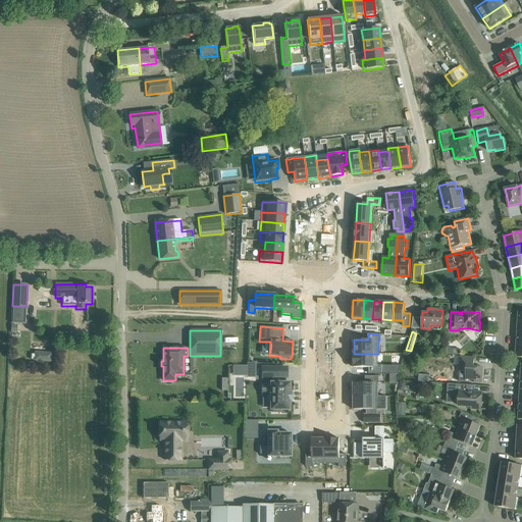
[(378,354),(354,354),(354,367),(356,367),(369,367),(369,373),(381,373),(381,366),(378,366),(378,354)]
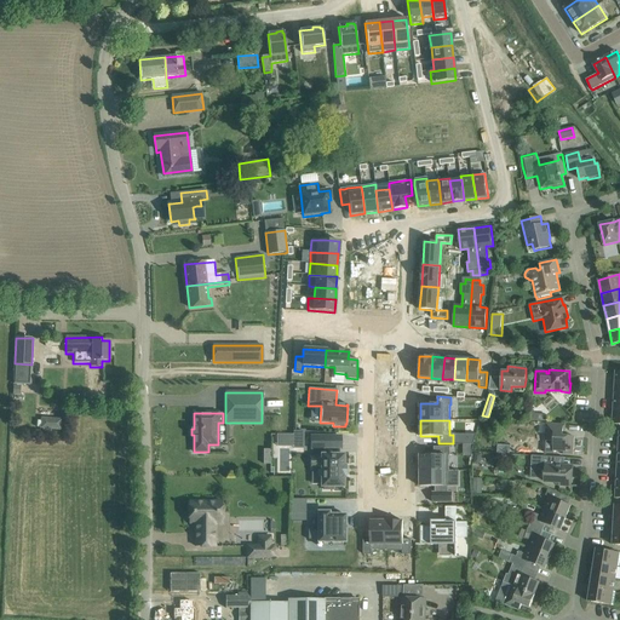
[(47,429),(49,422),(38,422),(36,428),(42,429),(42,431),(51,432),(51,429),(47,429)]
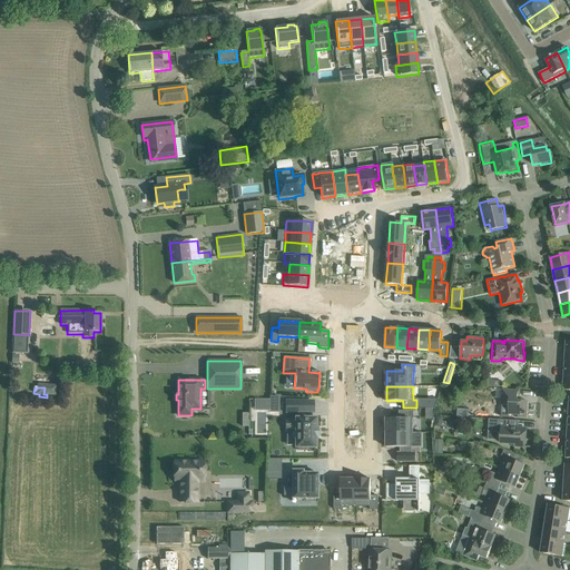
[(520,391),(509,390),(502,390),(502,389),(494,387),(493,392),(502,392),(501,406),(509,408),(508,414),(518,415),(518,418),(527,418),(528,402),(519,401),(520,391)]
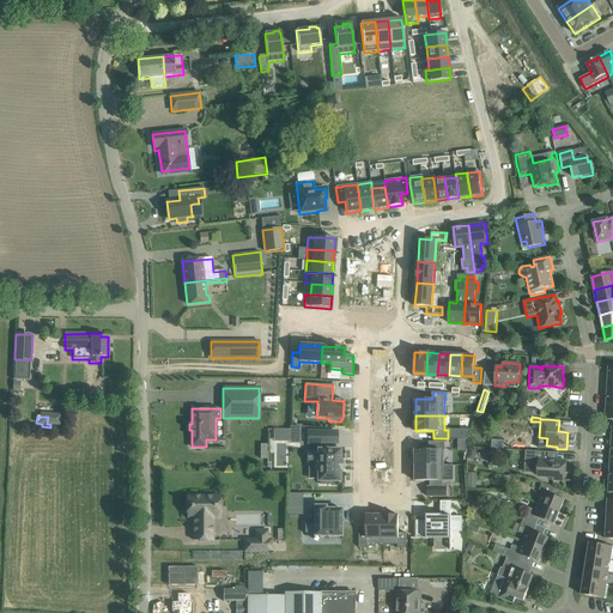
[(308,453),(308,462),(313,462),(317,462),(317,466),(317,480),(317,481),(320,481),(320,484),(320,485),(329,485),(329,484),(329,481),(339,481),(339,471),(341,471),(341,469),(341,463),(341,462),(341,461),(339,461),(340,450),(335,450),(335,444),(335,443),(331,443),(326,443),(326,442),(326,432),(308,432),(308,444),(320,444),(320,450),(317,450),(317,453),(313,453),(308,453)]
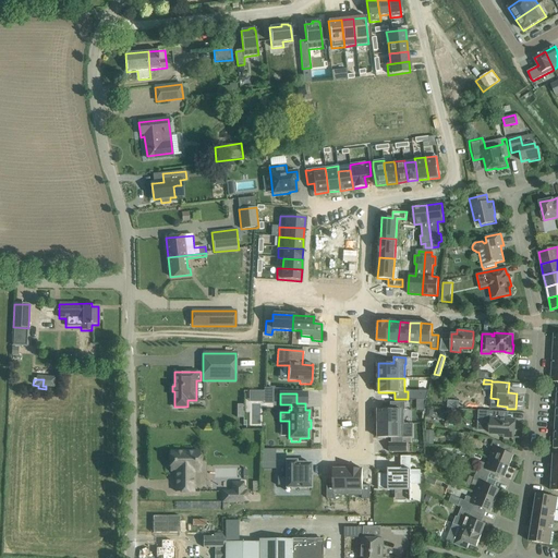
[(411,400),(410,421),(424,422),(425,401),(411,400)]
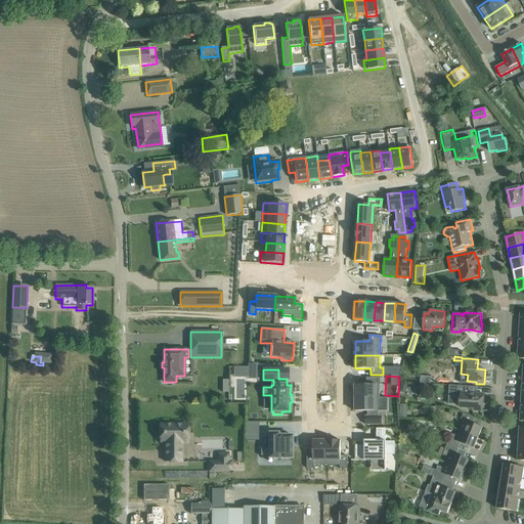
[(366,385),(355,385),(355,397),(380,397),(380,388),(380,385),(381,385),(381,378),(366,378),(366,385)]
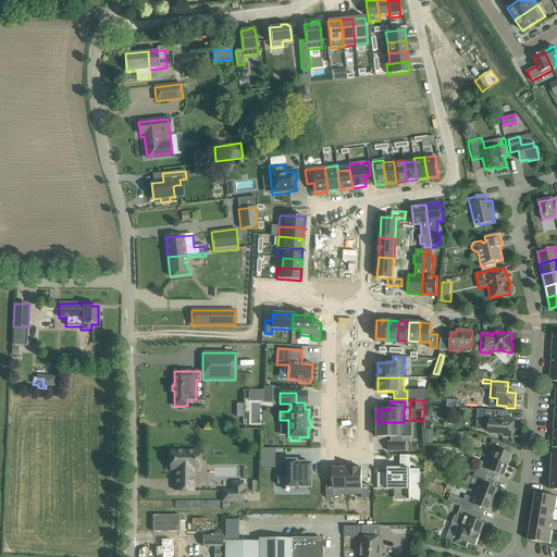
[(503,433),(503,436),(514,436),(515,419),(494,418),(495,410),(478,409),(477,422),(490,423),(490,433),(503,433)]
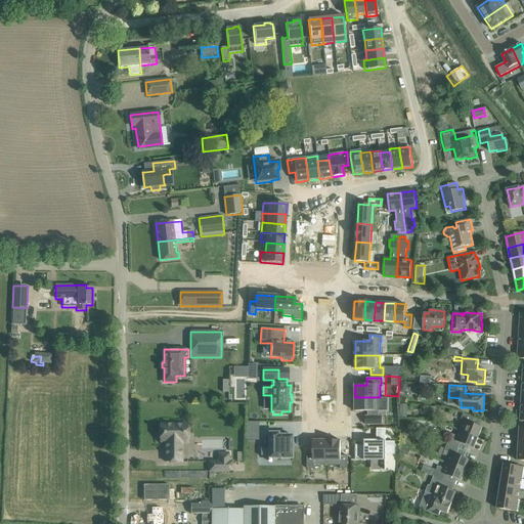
[(234,390),(229,396),(237,403),(243,396),(234,390)]
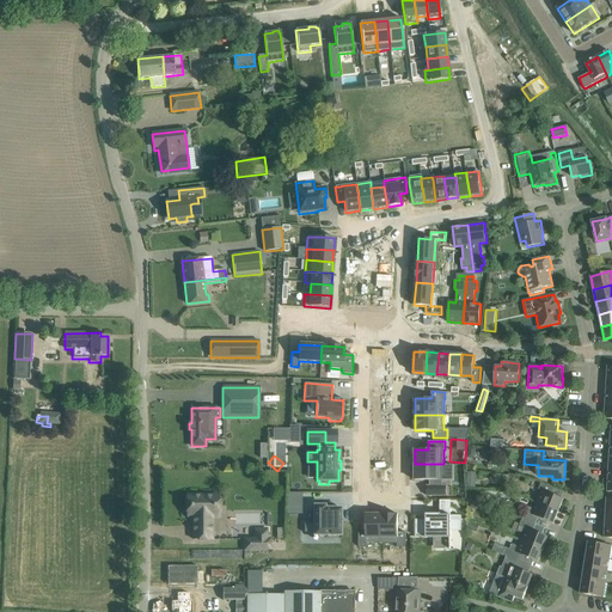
[(444,464),(415,464),(415,477),(415,481),(428,481),(429,481),(429,484),(429,485),(427,485),(427,495),(447,495),(446,485),(442,485),(442,479),(444,479),(444,464)]
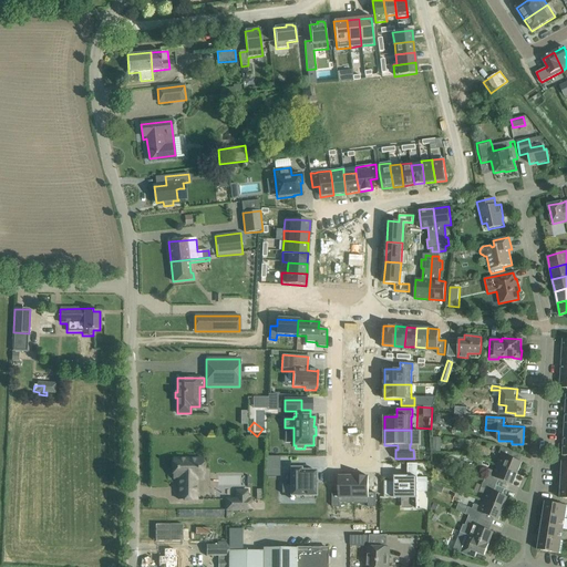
[(502,454),(497,465),(517,473),(522,462),(512,459),(514,452),(504,447),(502,446),(500,453),(502,454)]
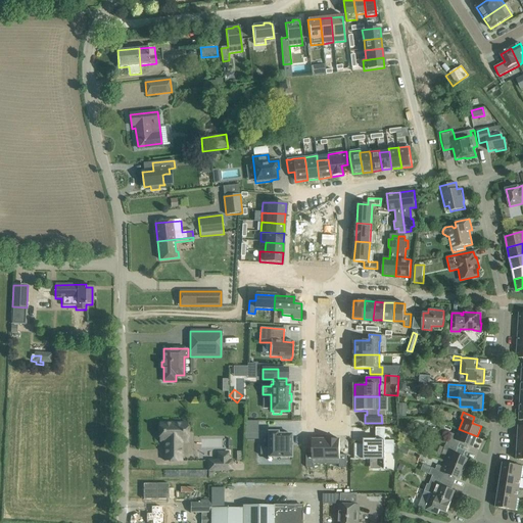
[(164,441),(164,462),(181,462),(181,441),(187,441),(187,423),(159,423),(159,441),(164,441)]
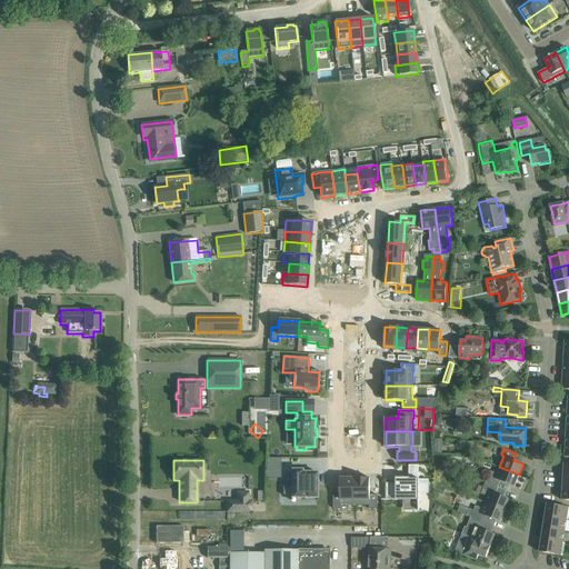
[(490,470),(486,482),(498,487),(500,481),(515,487),(519,475),(499,467),(496,472),(490,470)]
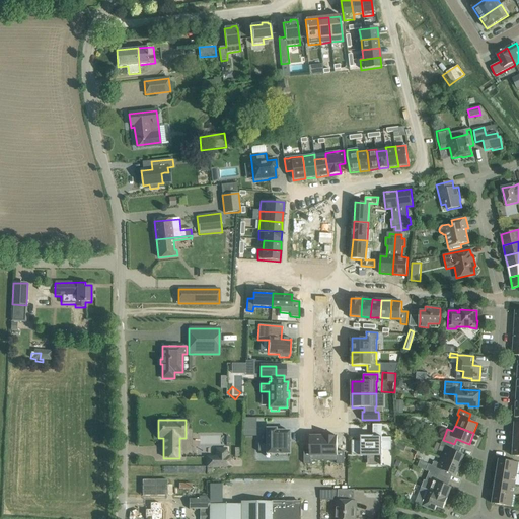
[(266,444),(257,444),(257,452),(266,452),(266,454),(289,454),(289,432),(276,432),(276,430),(266,430),(266,444)]
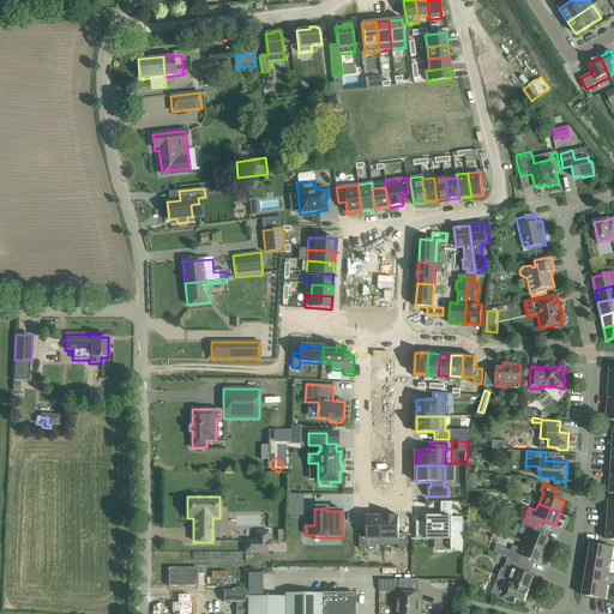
[(367,534),(360,534),(360,535),(360,537),(360,548),(368,548),(368,545),(383,545),(383,516),(367,516),(367,518),(367,534)]
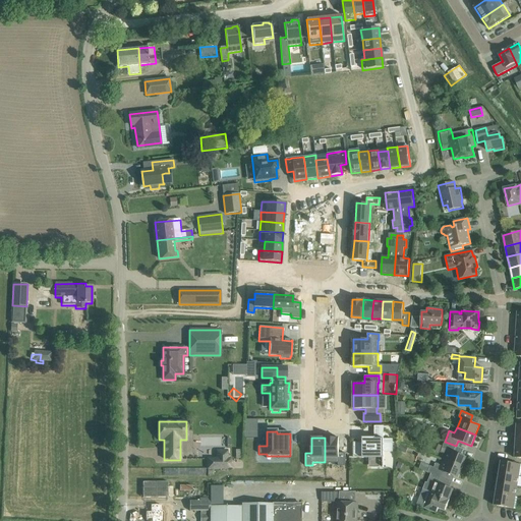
[(325,438),(325,462),(338,462),(338,465),(345,465),(345,453),(344,453),(339,453),(339,438),(325,438)]
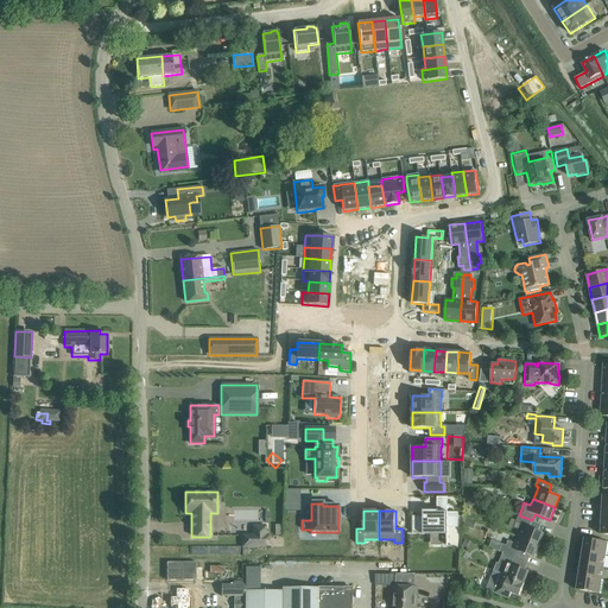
[(423,515),(412,515),(412,532),(423,532),(423,534),(431,534),(443,534),(445,534),(448,534),(448,527),(458,527),(458,513),(448,513),(448,511),(439,511),(439,512),(438,512),(438,511),(437,511),(423,511),(423,515)]
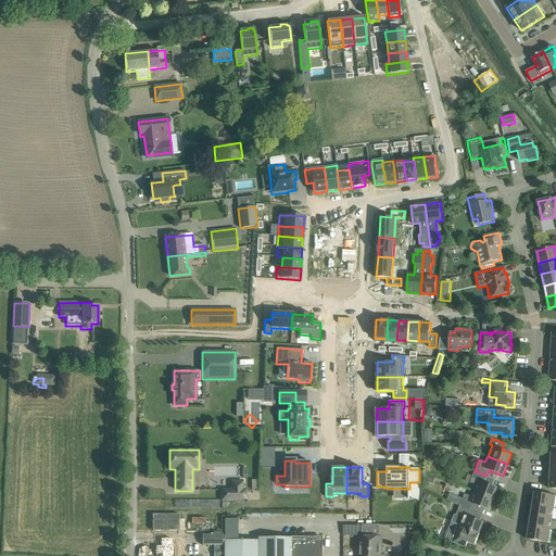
[(476,484),(474,491),(493,498),(497,488),(484,482),(483,482),(487,476),(475,471),(471,477),(468,476),(466,481),(476,484)]
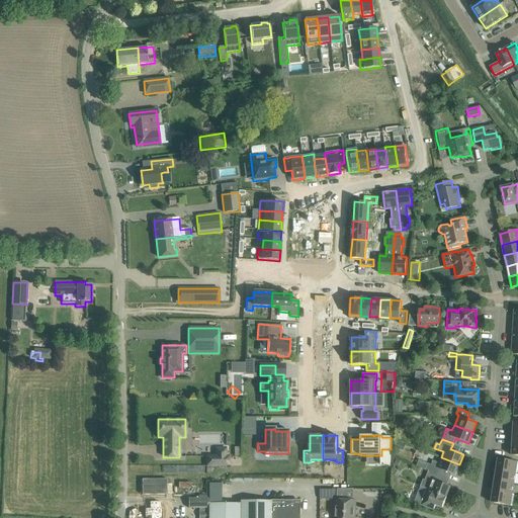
[(206,456),(206,466),(229,466),(229,456),(226,456),(226,448),(216,448),(216,456),(206,456)]
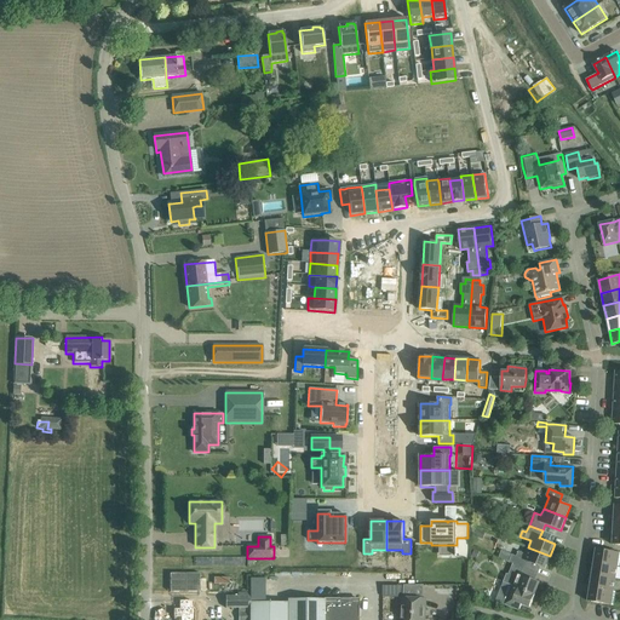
[(518,551),(516,556),(512,555),(509,562),(512,563),(524,568),(527,561),(545,569),(550,556),(528,547),(526,554),(518,551)]
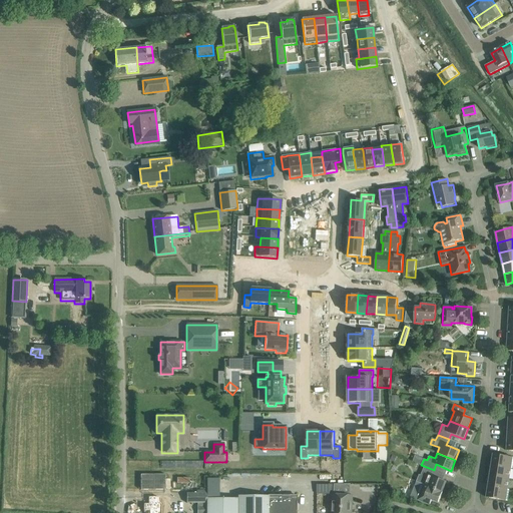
[(492,461),(492,466),(510,469),(512,469),(512,466),(512,457),(493,454),(492,461)]
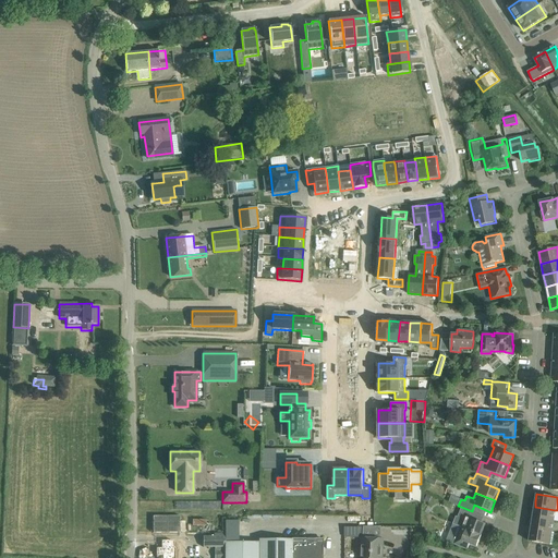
[(463,520),(461,526),(481,535),(486,524),(469,518),(472,511),(461,507),(457,518),(463,520)]
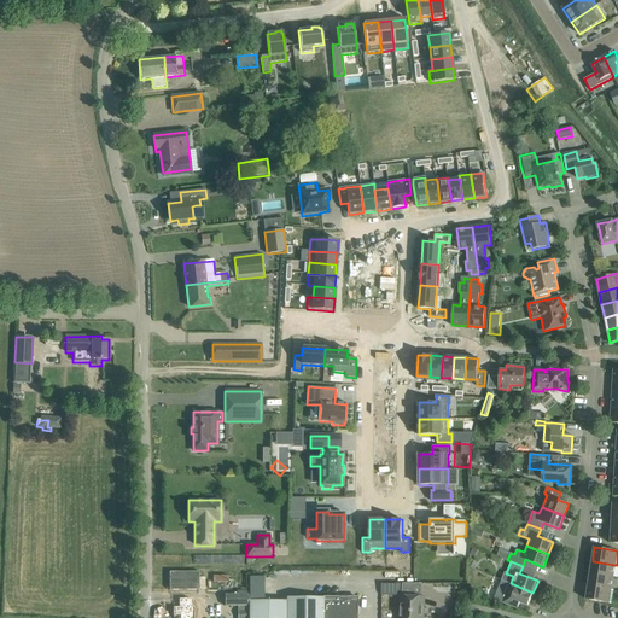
[(593,561),(590,573),(613,577),(614,565),(593,561)]
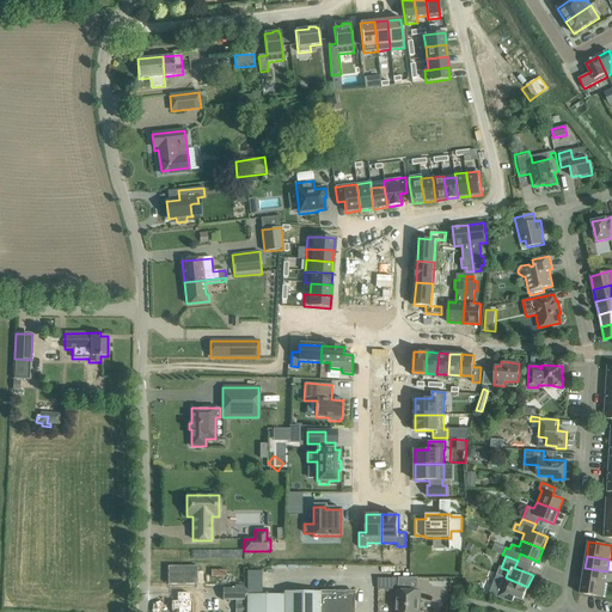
[(585,568),(582,580),(605,583),(607,571),(585,568)]
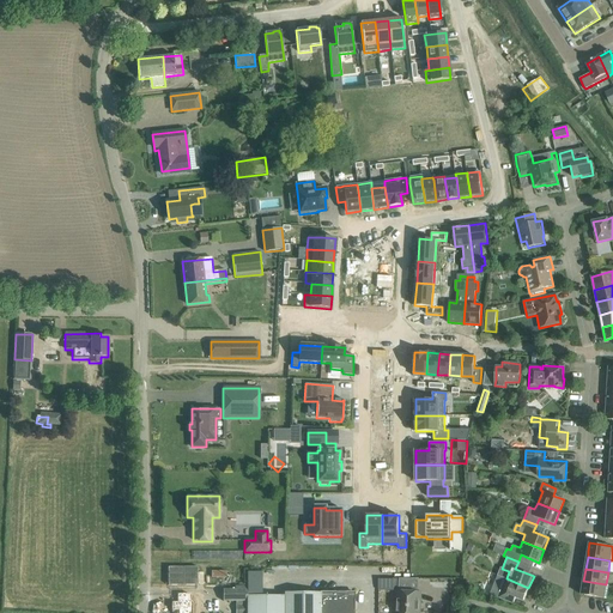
[(523,600),(528,588),(507,578),(498,598),(513,604),(516,598),(523,600)]
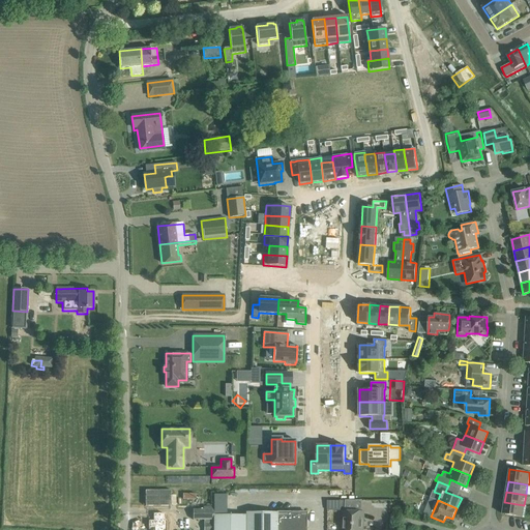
[(504,506),(502,514),(524,518),(526,506),(524,505),(504,502),(504,506)]
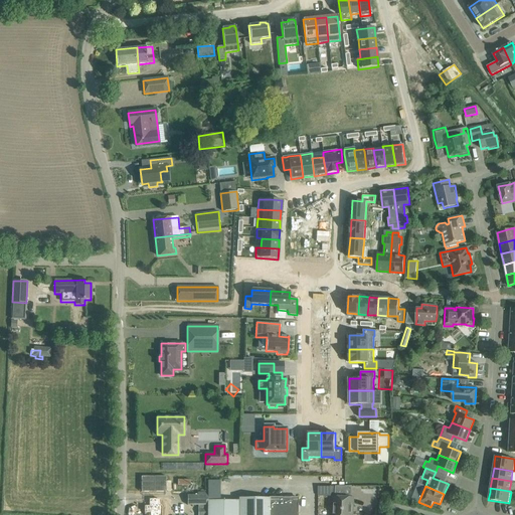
[(188,495),(187,506),(198,506),(207,506),(207,501),(207,495),(191,495),(188,495)]
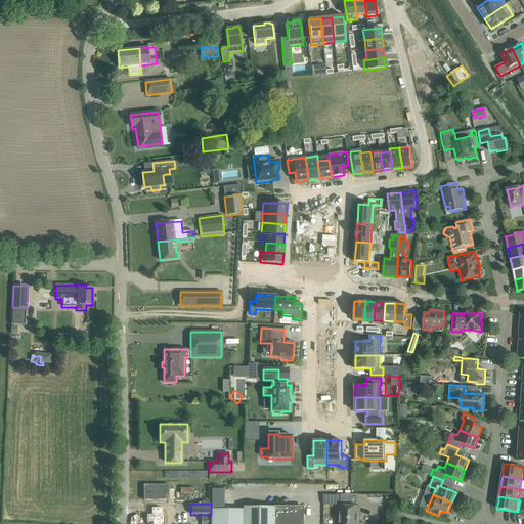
[(339,505),(339,519),(338,523),(358,523),(360,506),(339,505)]
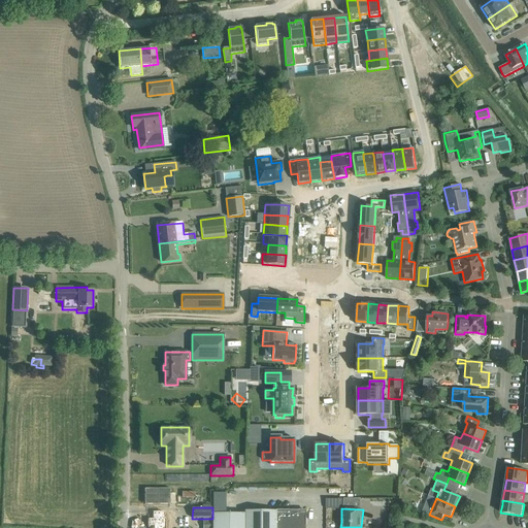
[(244,527),(304,527),(305,510),(245,510),(245,514),(244,527)]
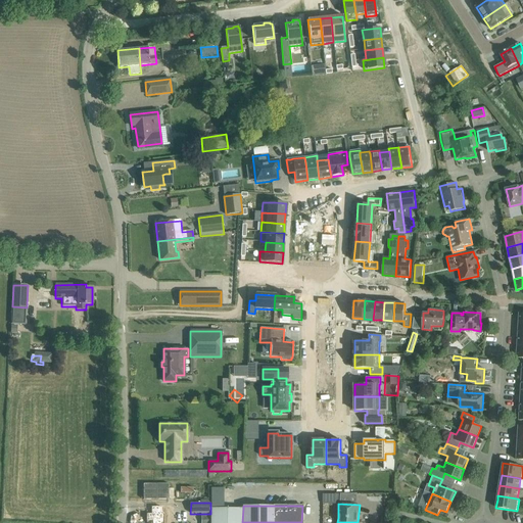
[(210,522),(242,522),(243,509),(210,509),(210,514),(210,518),(210,522)]
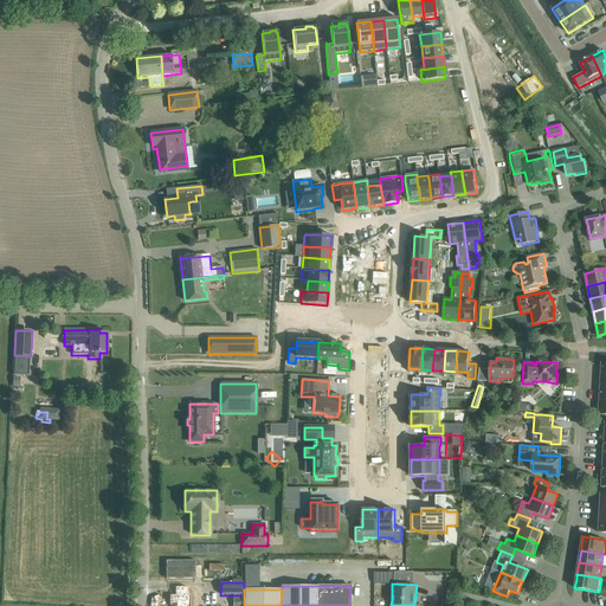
[(185,603),(169,603),(169,605),(195,605),(197,591),(184,591),(184,599),(185,599),(185,603)]
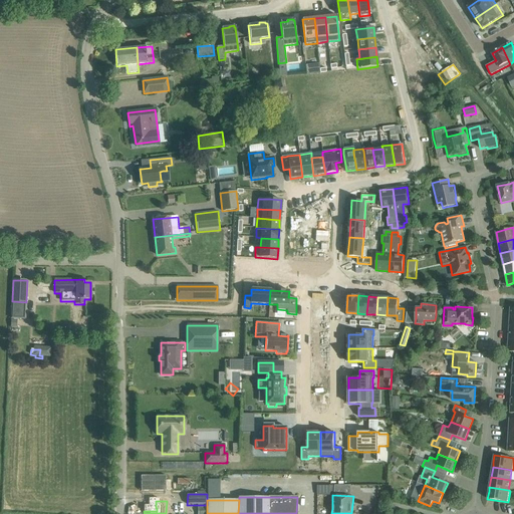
[(198,505),(198,513),(207,513),(207,509),(207,505),(198,505)]
